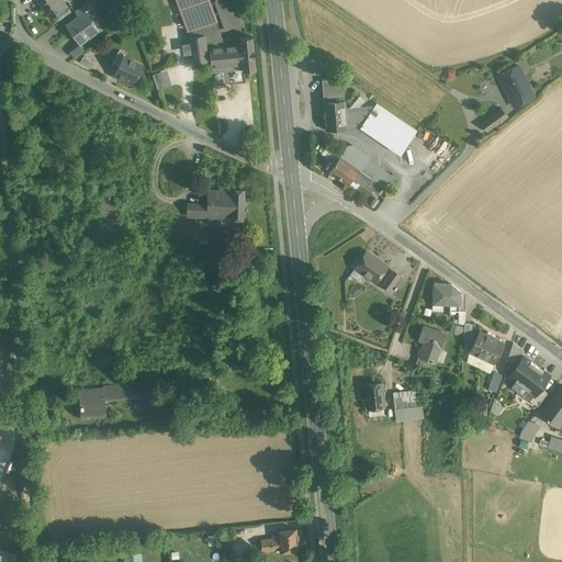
[(40,0),(46,9),(45,10),(51,18),(66,7),(60,0),(40,0)]
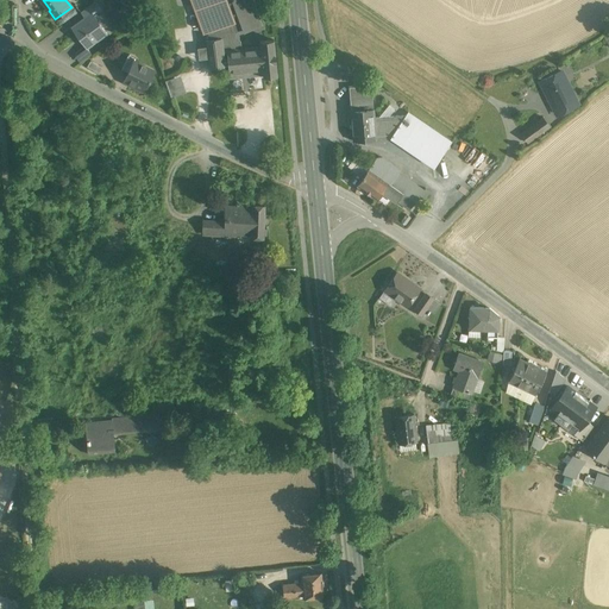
[(228,67),(230,75),(263,71),(263,76),(263,77),(264,77),(265,76),(276,76),(277,76),(277,75),(274,41),(274,39),(272,39),(272,41),(262,42),(261,41),(261,42),(259,42),(259,43),(261,43),(261,46),(238,49),(237,42),(236,42),(234,32),(244,29),(245,31),(257,26),(248,0),(195,0),(207,32),(208,31),(209,39),(206,41),(209,69),(228,67)]
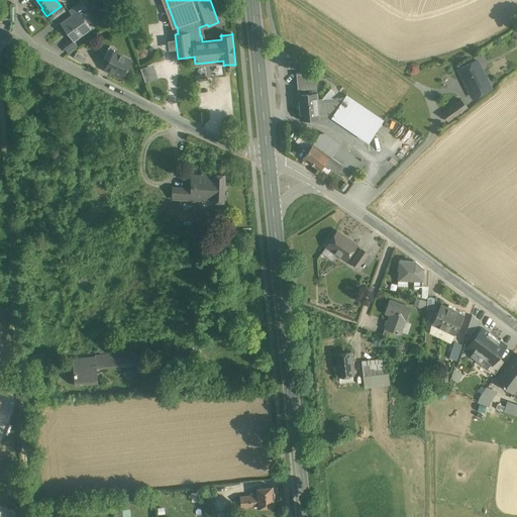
[(81,2),(69,11),(73,16),(78,11),(79,13),(86,8),(81,2)]
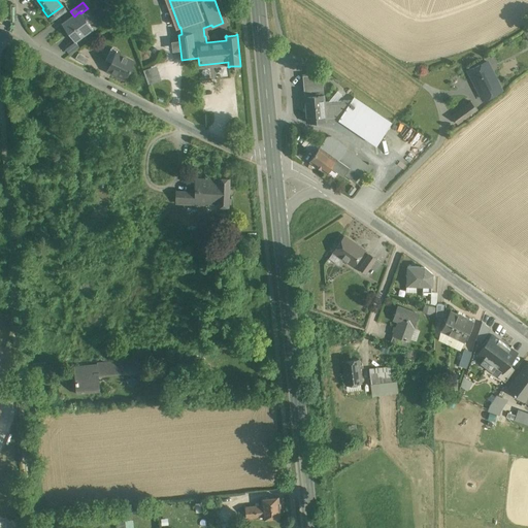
[(74,17),(63,25),(76,43),(77,43),(75,41),(92,29),(80,13),(79,11),(74,17)]
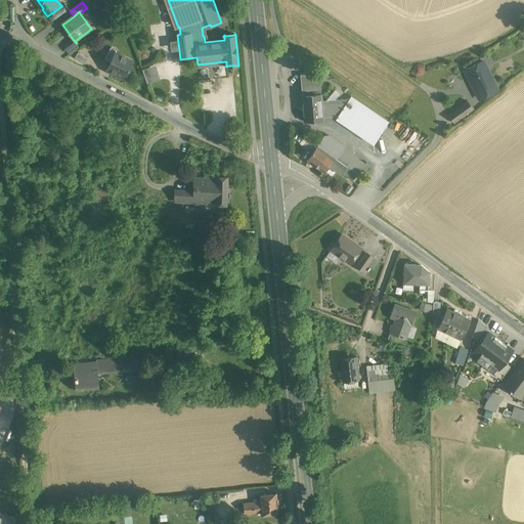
[(85,63),(88,57),(79,52),(76,58),(85,63)]
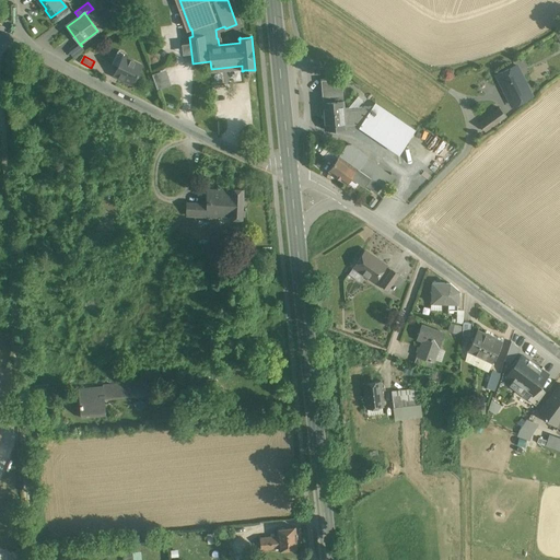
[(107,56),(100,66),(105,70),(113,61),(107,56)]
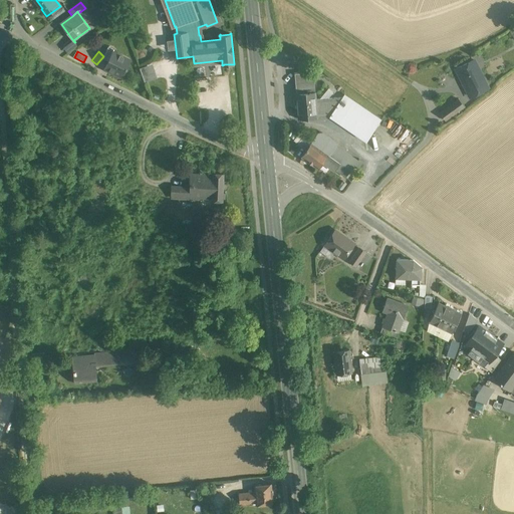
[(131,61),(113,53),(106,68),(114,71),(112,74),(121,78),(125,68),(127,68),(131,61)]
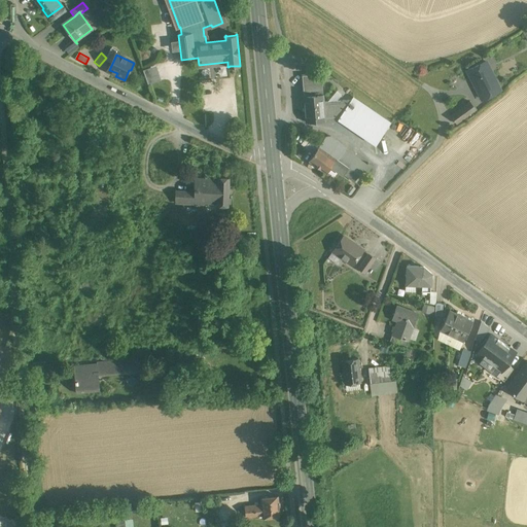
[(486,62),(467,71),(482,100),(500,91),(486,62)]
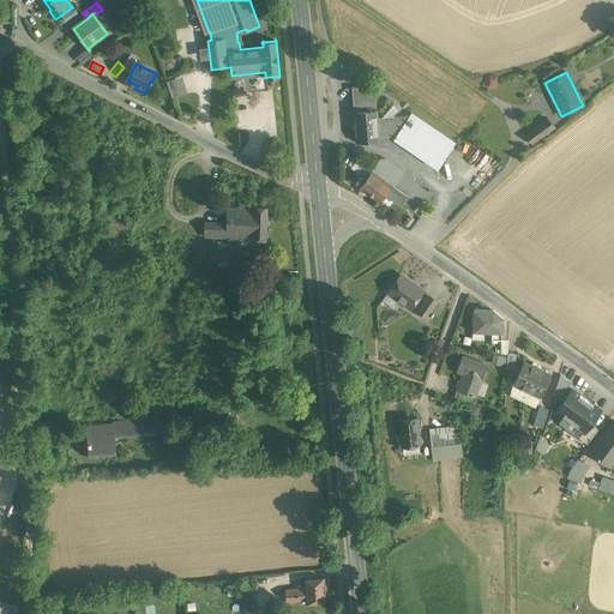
[(182,77),(167,82),(173,98),(188,94),(182,77)]
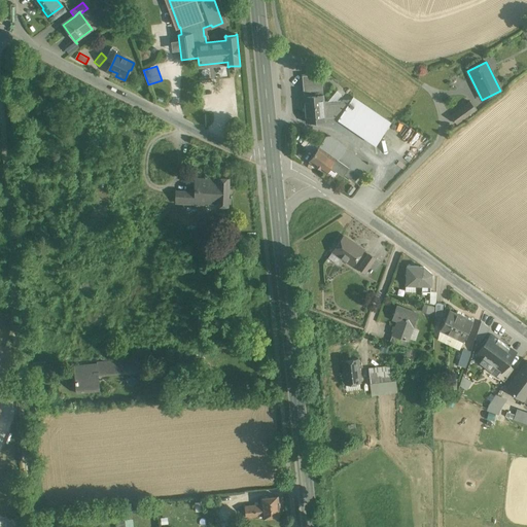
[(326,120),(326,119),(340,118),(372,141),(380,139),(390,125),(352,99),(350,101),(324,103),(324,95),(323,95),(321,74),(303,75),(305,96),(304,96),(306,123),(326,120)]
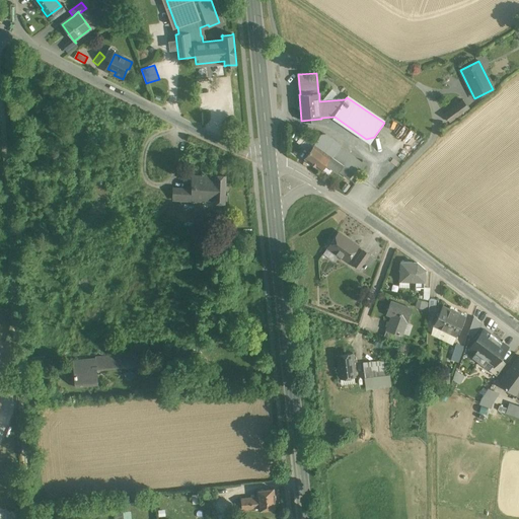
[(463,100),(444,115),(450,122),(469,107),(463,100)]
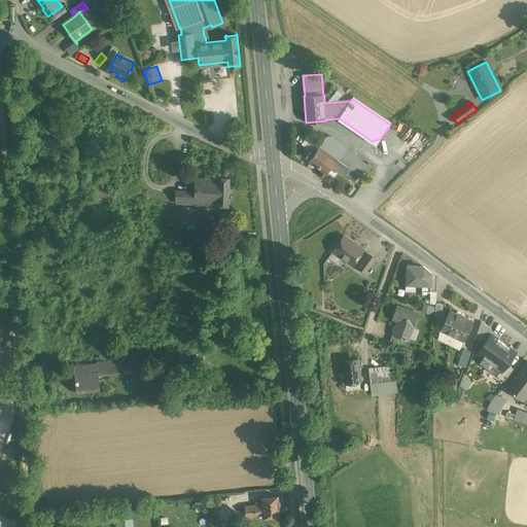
[(338,146),(325,137),(319,146),(328,153),(331,154),(338,146)]
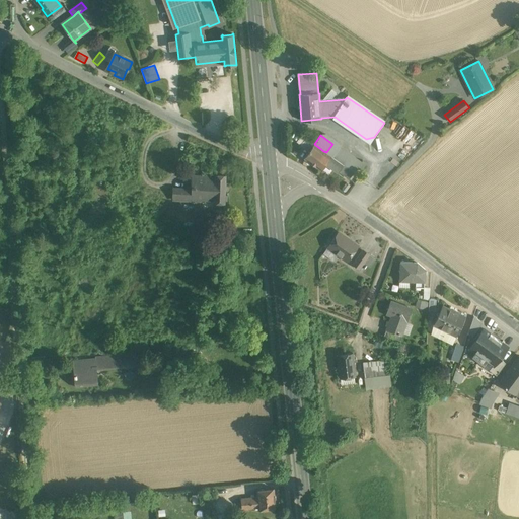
[(360,162),(332,143),(332,144),(326,152),(331,156),(354,171),(360,162)]
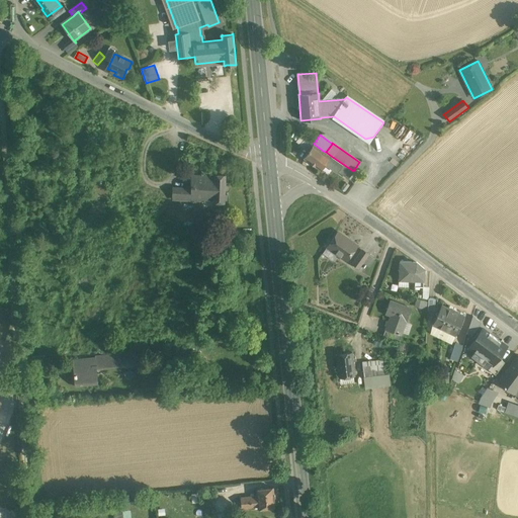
[(314,144),(304,157),(314,163),(323,151),(314,144)]
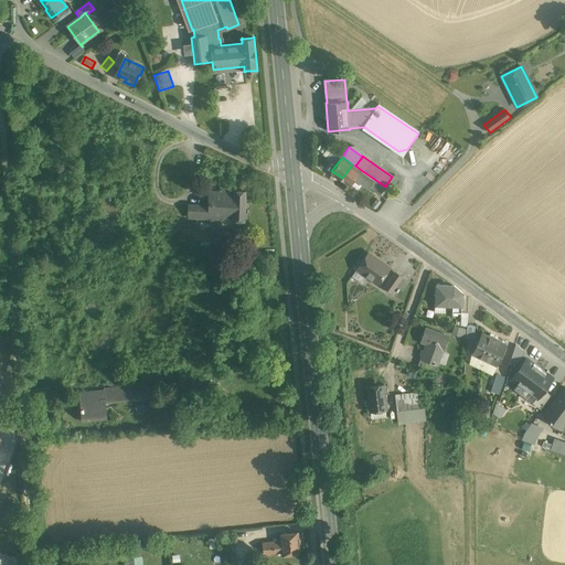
[(355,166),(352,164),(342,178),(350,184),(361,170),(355,166)]
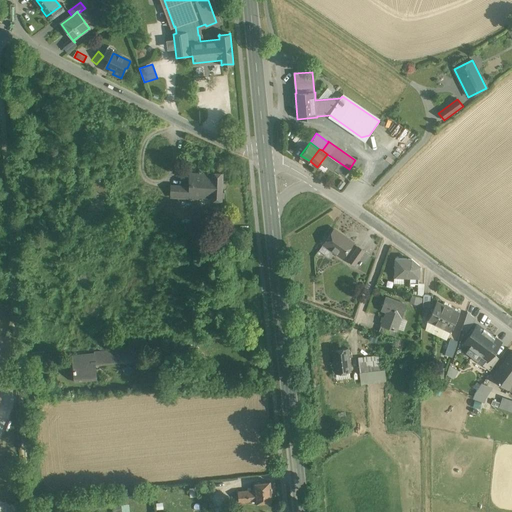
[(349,169),(327,154),(324,158),(328,161),(326,163),(345,176),(349,170),(349,169)]
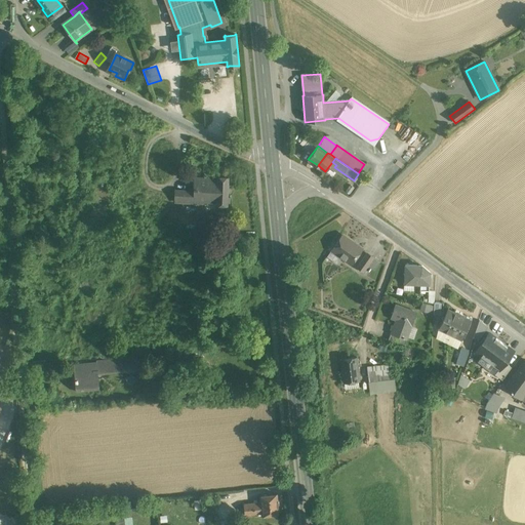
[(215,179),(192,178),(191,192),(173,191),(172,204),(191,205),(192,202),(214,203),(213,205),(225,206),(227,177),(215,176),(215,179)]
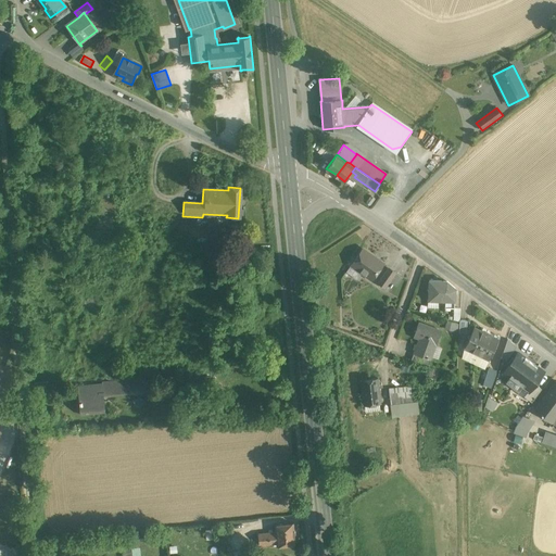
[(383,264),(363,249),(351,265),(346,272),(357,280),(362,273),(373,280),(383,264)]
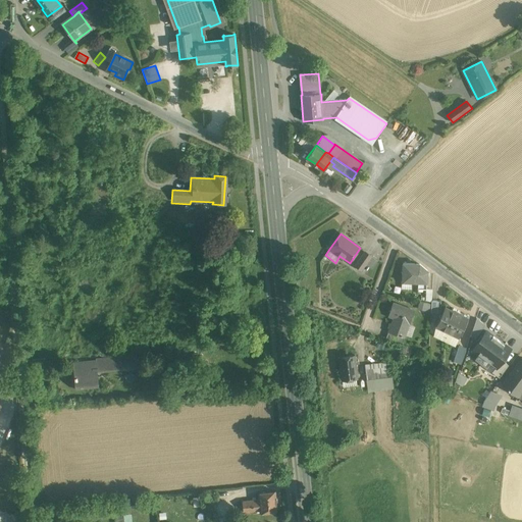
[(365,251),(355,266),(361,271),(366,264),(372,256),(365,251)]
